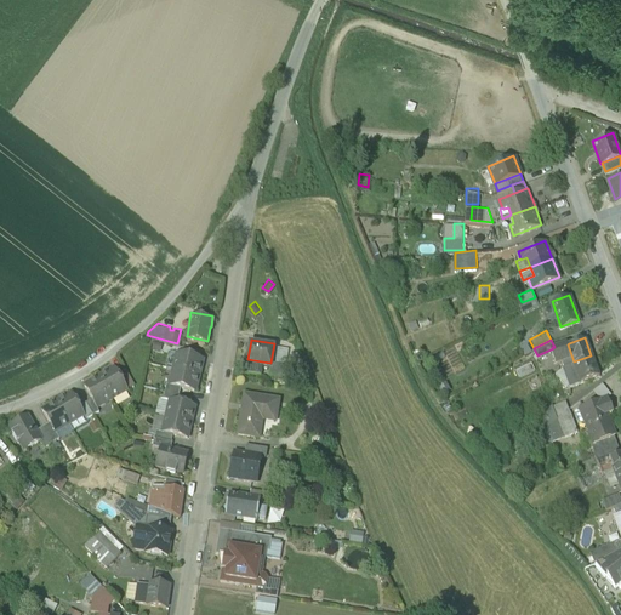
[(568,345),(569,343),(568,341),(554,347),(552,347),(553,348),(558,360),(559,360),(559,362),(562,360),(564,365),(574,362),(568,345)]
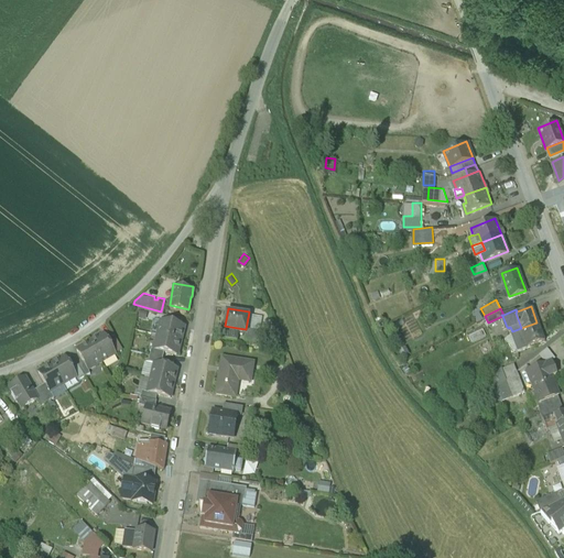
[(260,313),(249,312),(246,329),(245,337),(256,338),(260,313)]
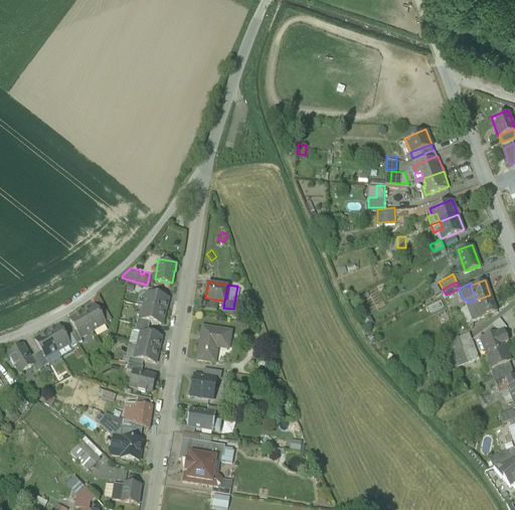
[(153,292),(165,295),(166,289),(154,286),(153,292)]
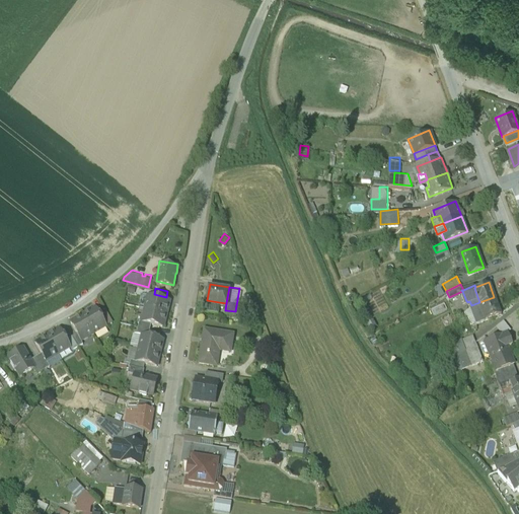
[(154,294),(148,293),(144,306),(166,311),(169,298),(166,297),(154,294)]
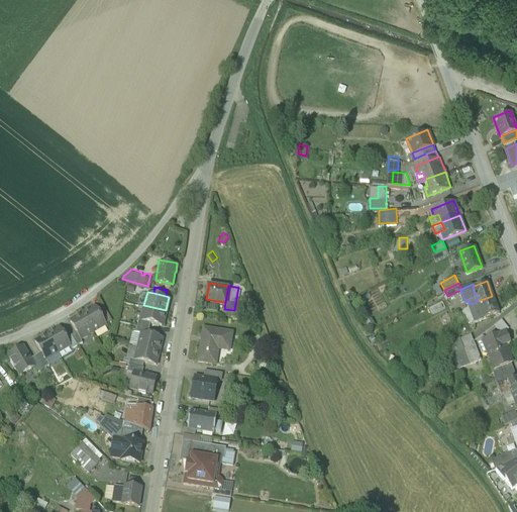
[(498,311),(492,296),(478,301),(484,317),(498,311)]
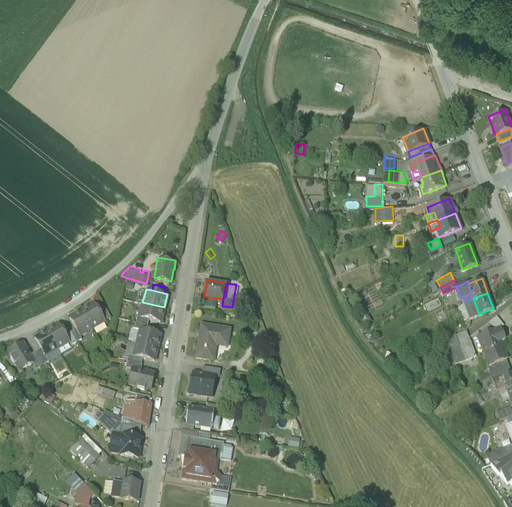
[(216,298),(204,296),(203,296),(202,304),(215,305),(216,298)]
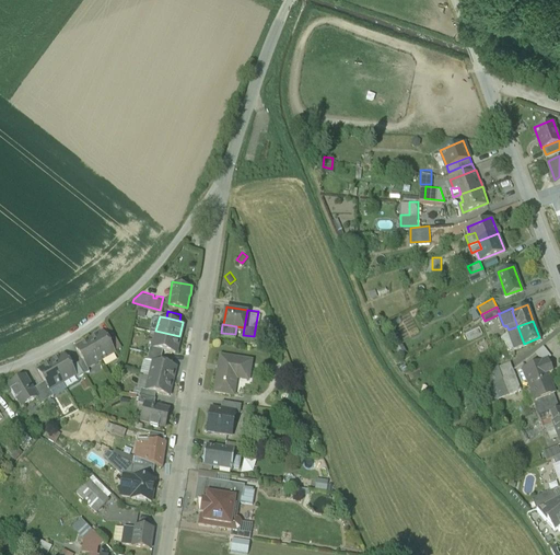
[(478,324),(466,330),(468,335),(480,330),(478,324)]
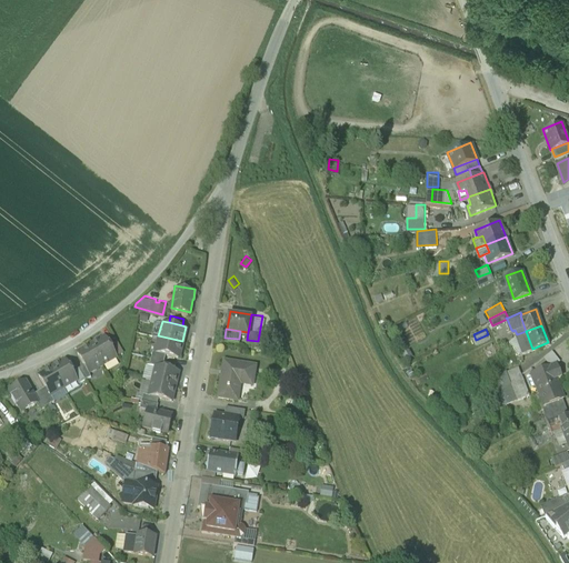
[(532,349),(526,331),(517,334),(508,341),(518,352),(523,351),(523,352),(532,349)]
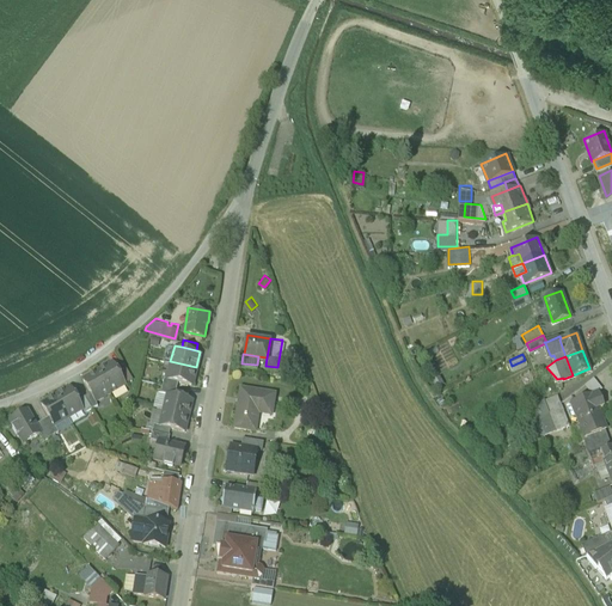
[(112,359),(97,368),(110,390),(126,381),(124,380),(116,365),(112,359)]
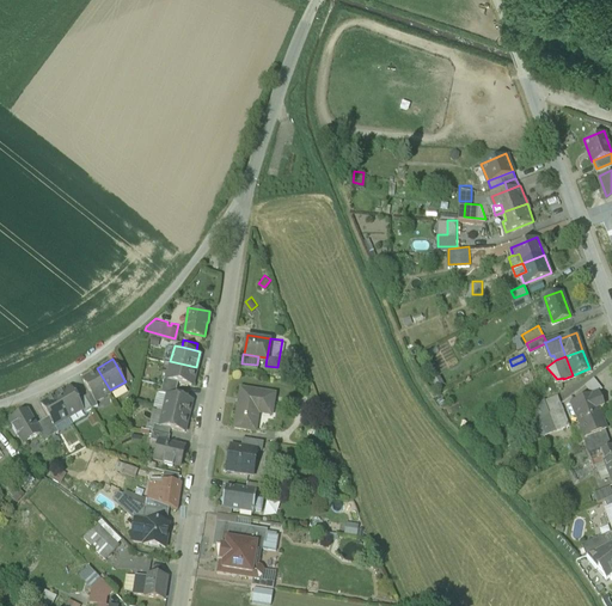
[(122,361),(116,365),(124,380),(132,377),(122,361)]
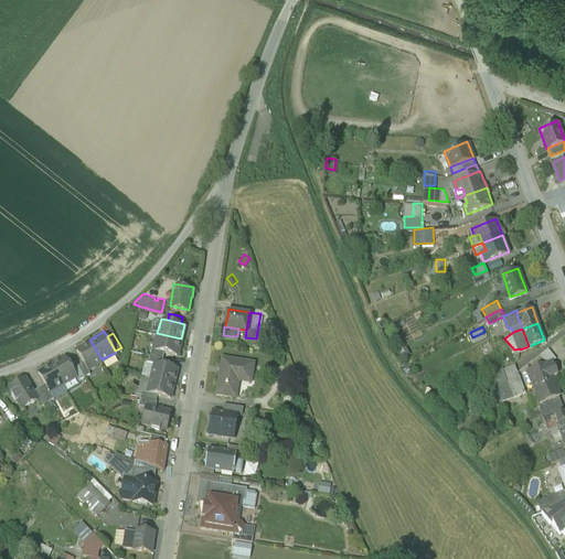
[(178,353),(181,339),(157,333),(153,347),(164,350),(178,353)]
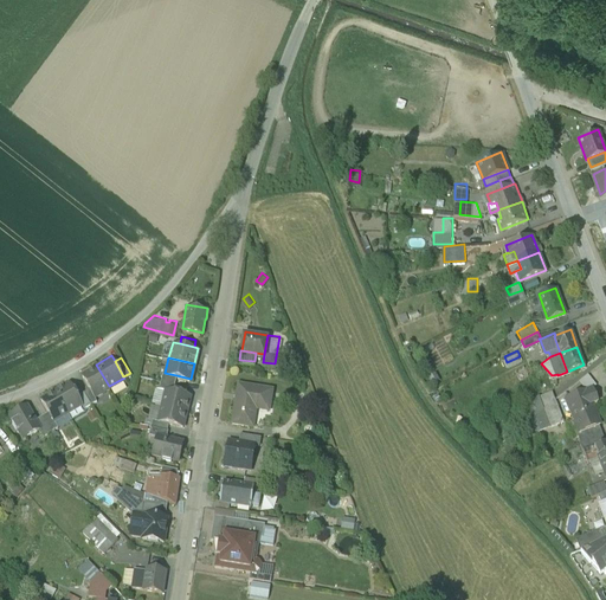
[(109,386),(96,365),(82,373),(89,386),(94,394),(109,386)]
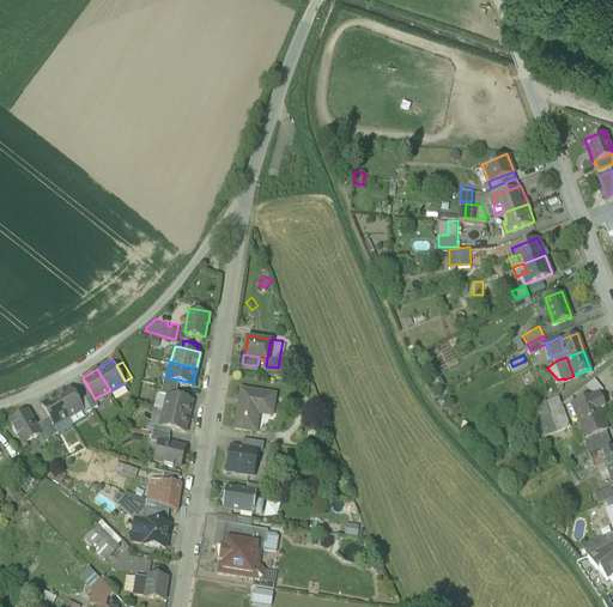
[(178,380),(167,377),(164,376),(163,383),(176,387),(178,380)]
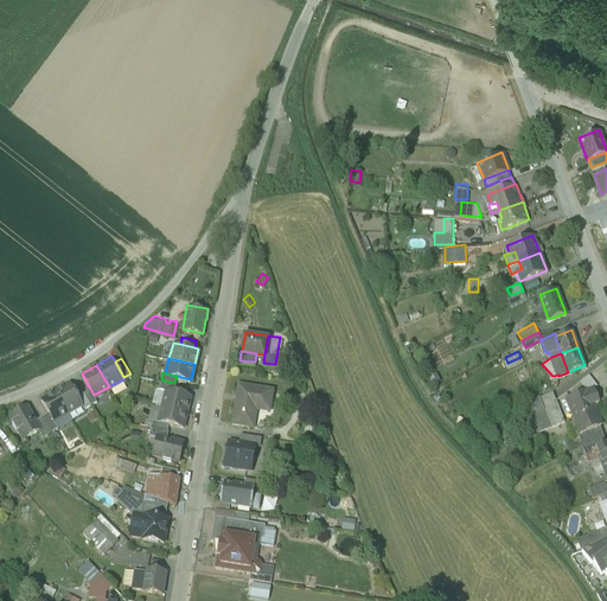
[(173,390),(174,383),(161,379),(159,387),(166,388),(173,390)]
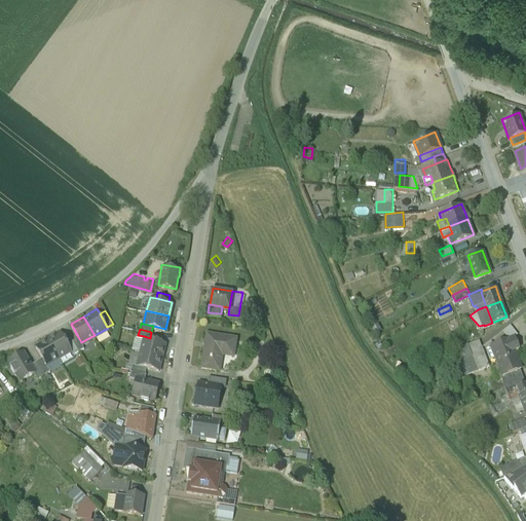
[(61,330),(48,337),(59,356),(71,348),(67,341),(61,330)]
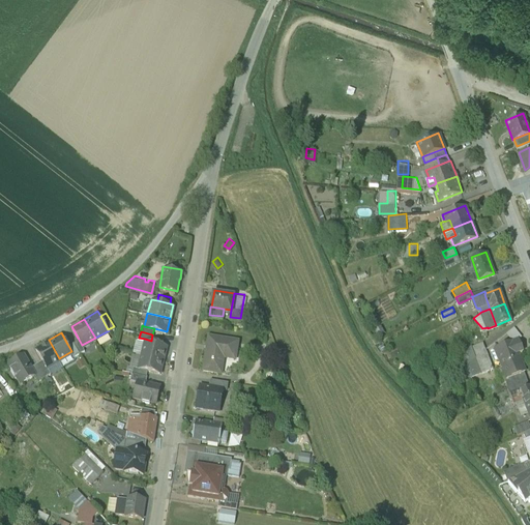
[(237,339),(207,333),(202,369),(221,372),(225,352),(235,353),(237,339)]
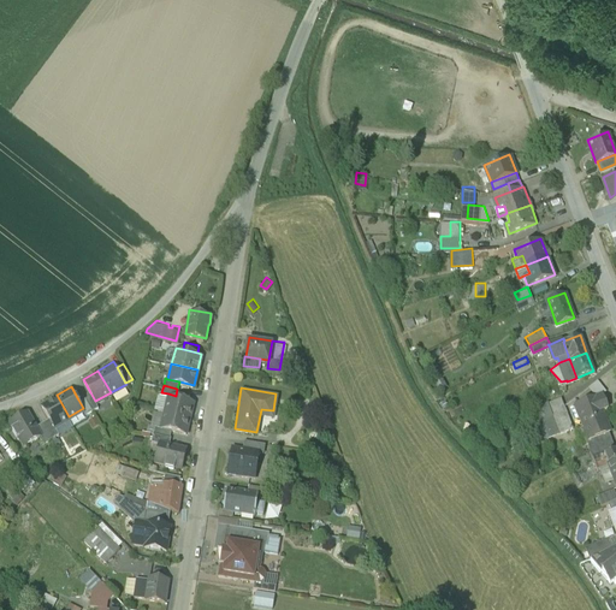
[(602,391),(576,400),(590,436),(590,438),(609,431),(600,407),(605,404),(602,391)]
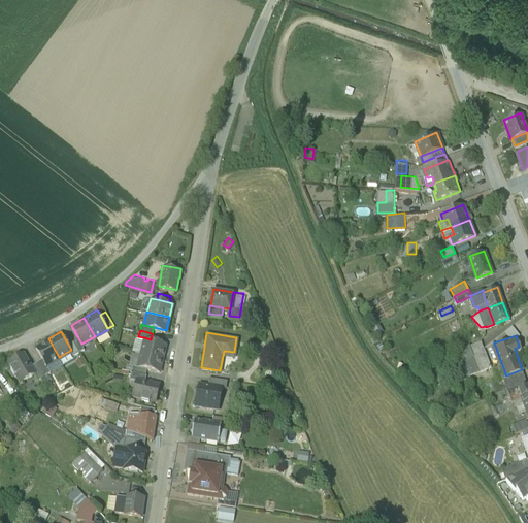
[(85,348),(81,344),(77,336),(72,339),(79,351),(85,348)]
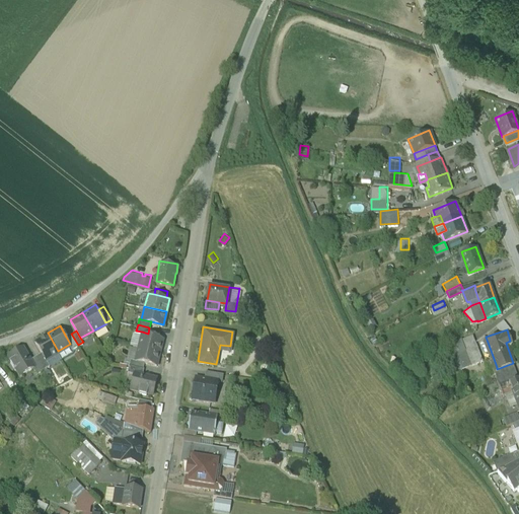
[(148,334),(142,332),(139,345),(159,351),(163,338),(148,334)]
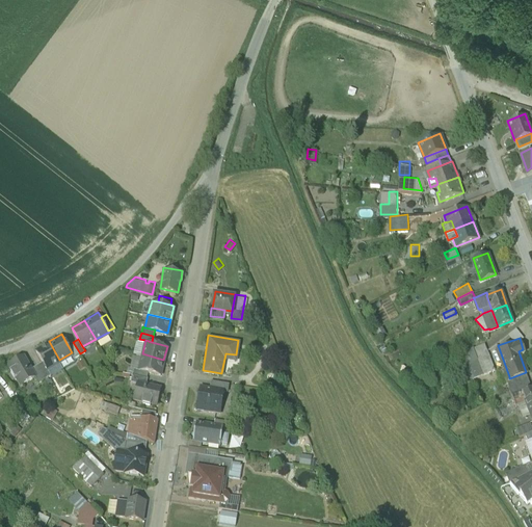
[(466,366),(478,356),(487,348),(484,340),(476,347),(471,349),(470,348),(460,356),(466,366)]
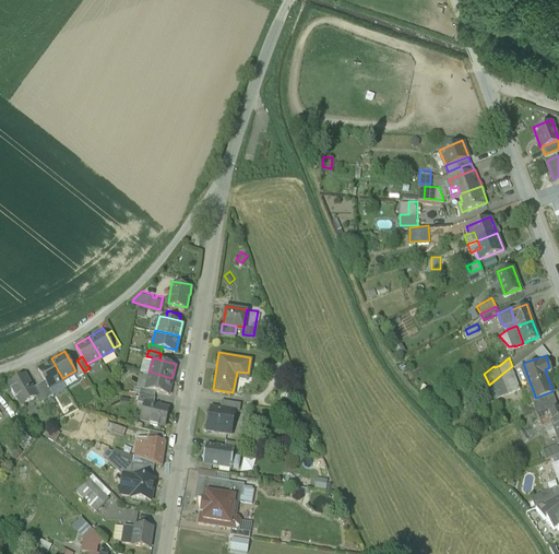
[(62,378),(51,358),(37,366),(45,378),(49,386),(50,386),(62,378)]
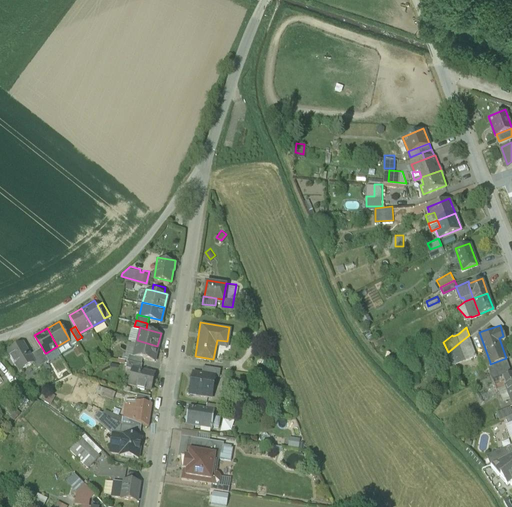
[(77,340),(70,329),(65,332),(69,339),(71,342),(77,340)]
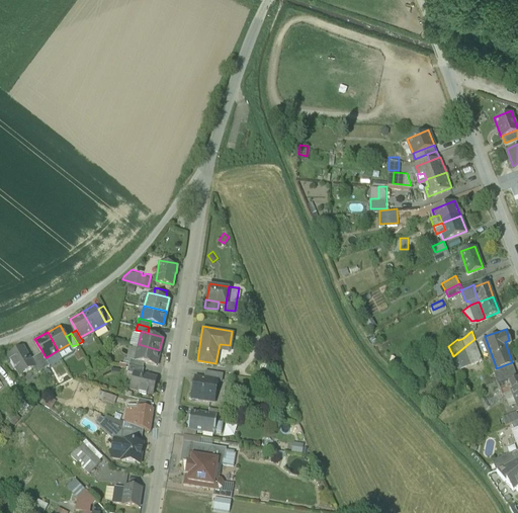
[(481,357),(475,339),(465,346),(470,361),(481,357)]
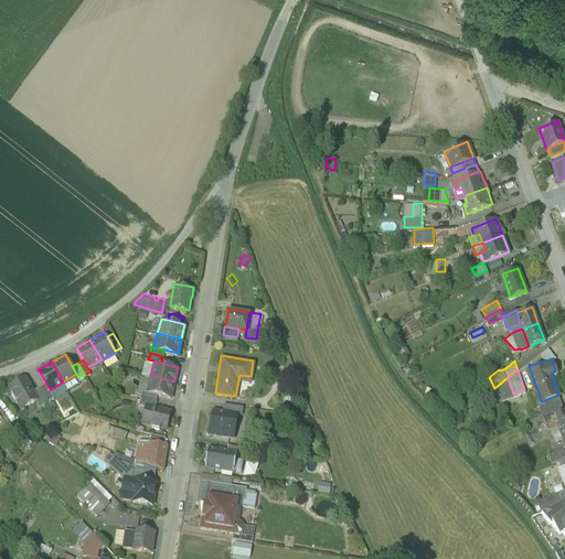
[(38,397),(32,389),(24,375),(9,384),(12,389),(11,390),(16,398),(18,397),(22,406),(36,397),(38,397)]
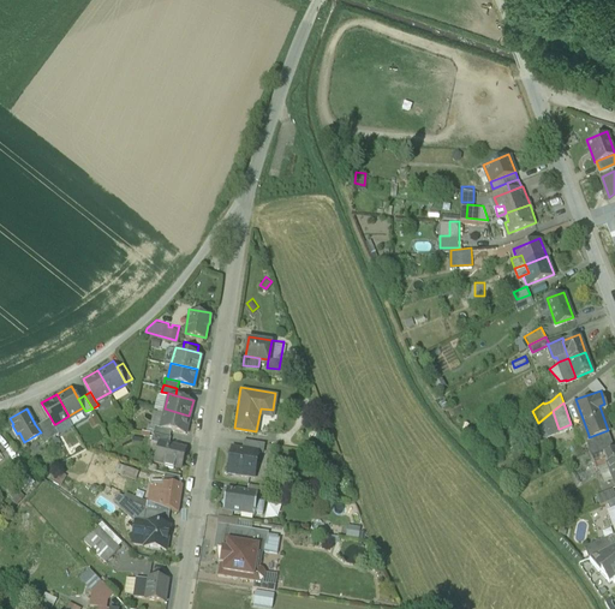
[(185,431),(189,416),(165,409),(161,425),(172,428),(185,431)]
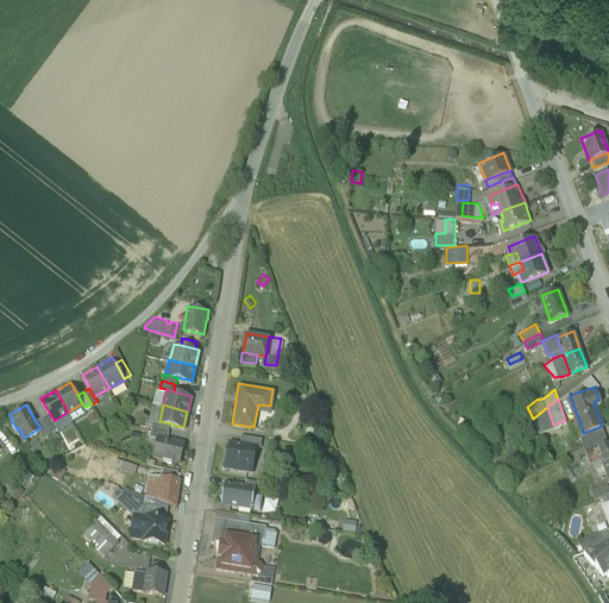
[(54,420),(49,412),(42,415),(51,431),(58,427),(55,420),(54,420)]
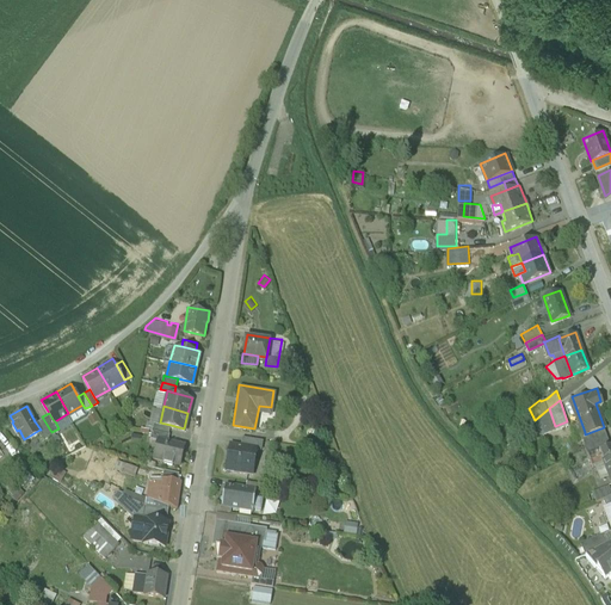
[(42,417),(35,421),(41,430),(39,430),(44,437),(51,432),(42,417)]
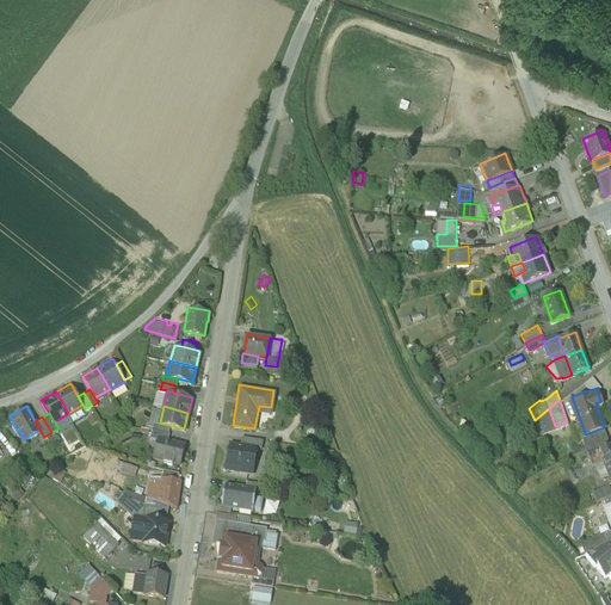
[(171,425),(160,423),(154,421),(152,427),(168,432),(171,425)]
